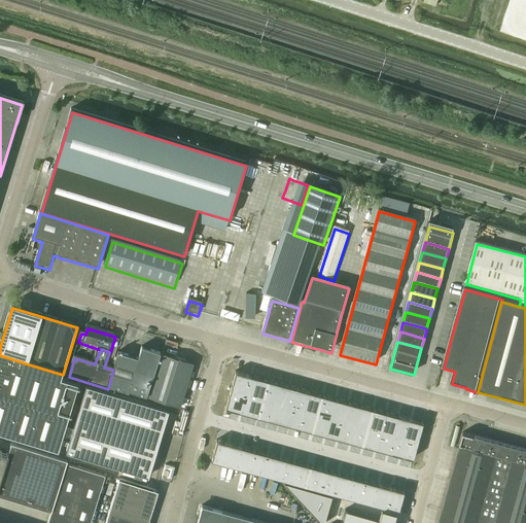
[(147,399),(161,356),(142,350),(139,361),(119,355),(114,371),(113,370),(108,388),(129,394),(129,393),(147,399)]
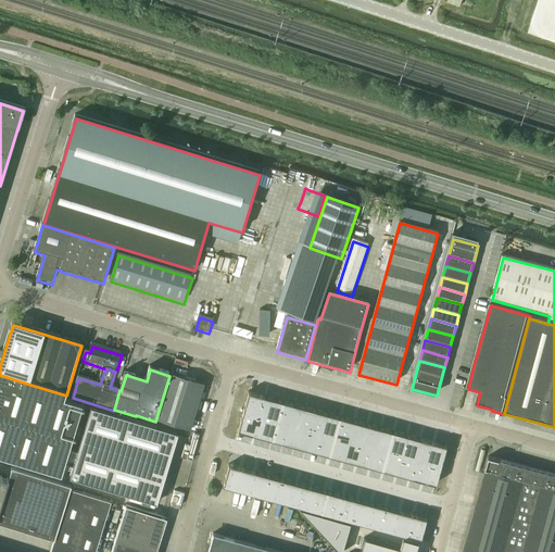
[(0,459),(62,477),(66,462),(70,452),(74,439),(83,408),(64,402),(66,396),(30,385),(0,375),(0,459)]
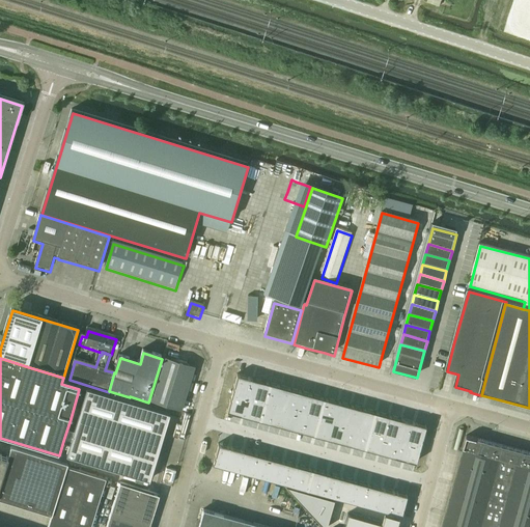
[(196,369),(164,359),(150,404),(183,413),(196,369)]
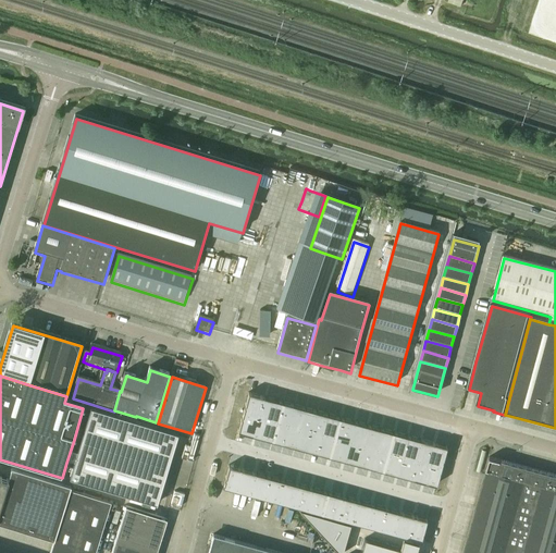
[(249,396),(244,416),(261,420),(267,401),(249,396)]
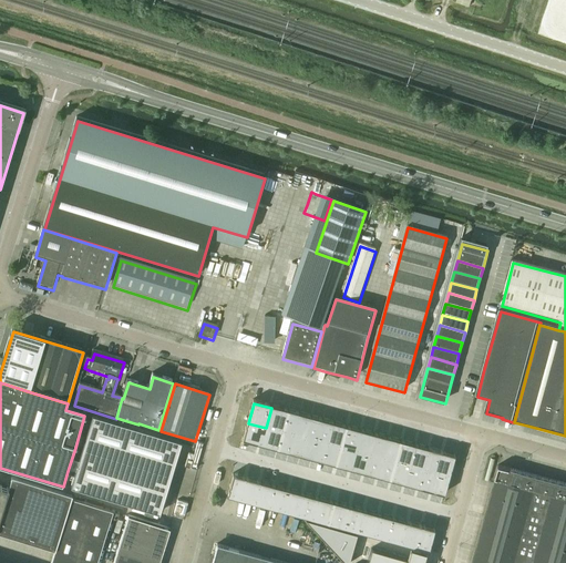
[(271,408),(266,428),(284,432),(289,413),(271,408)]
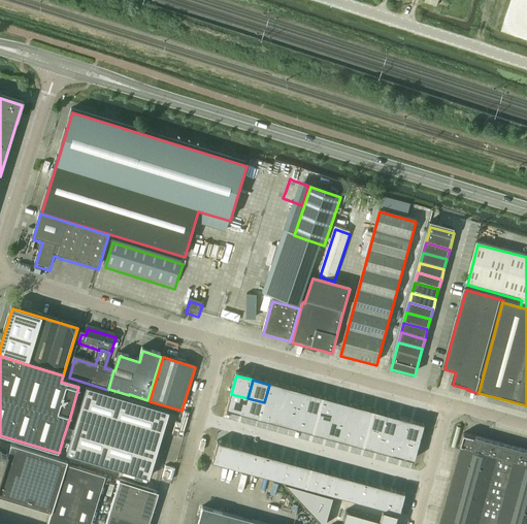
[(269,385),(264,402),(275,405),(280,388),(269,385)]
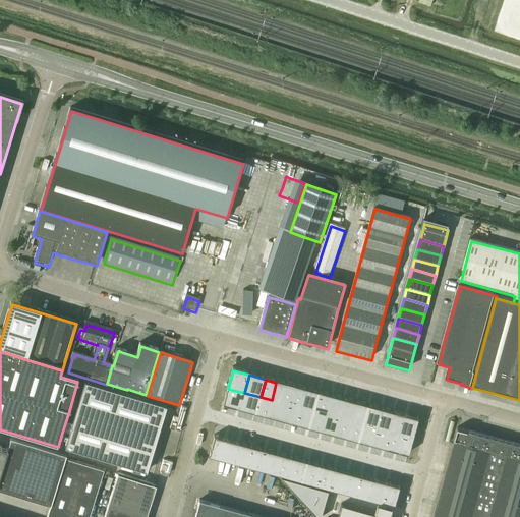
[(276,383),(272,400),(282,403),(287,385),(276,383)]
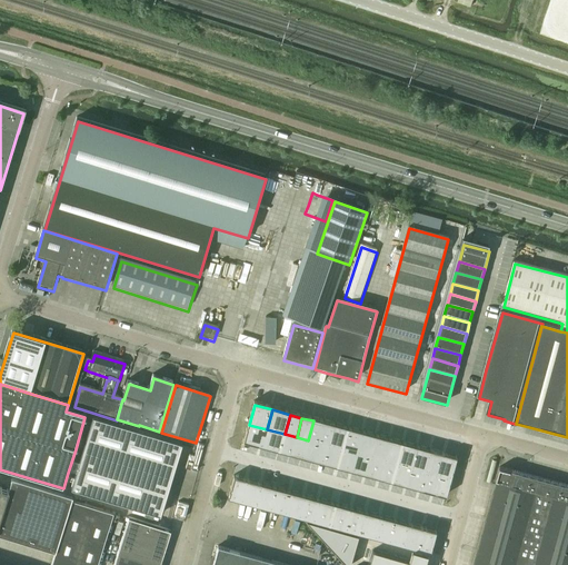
[(71,463),(68,473),(77,475),(72,492),(146,514),(161,518),(172,481),(182,447),(93,419),(79,466),(71,463)]
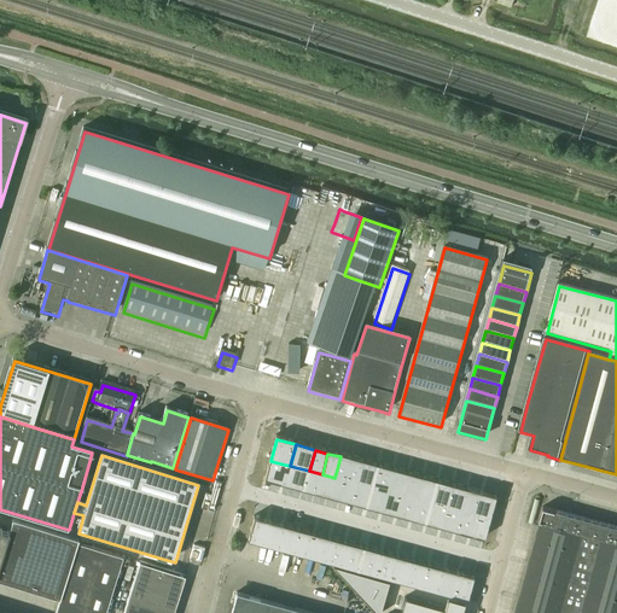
[(341,456),(335,478),(347,482),(353,460),(341,456)]
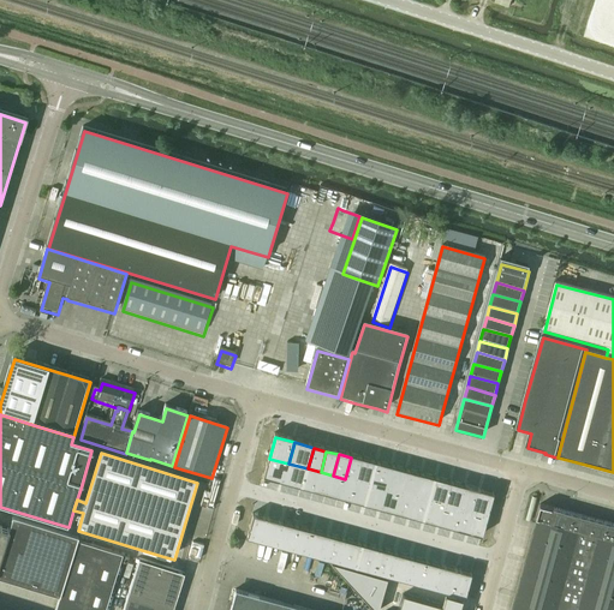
[(351,458),(345,479),(358,483),(364,461),(351,458)]
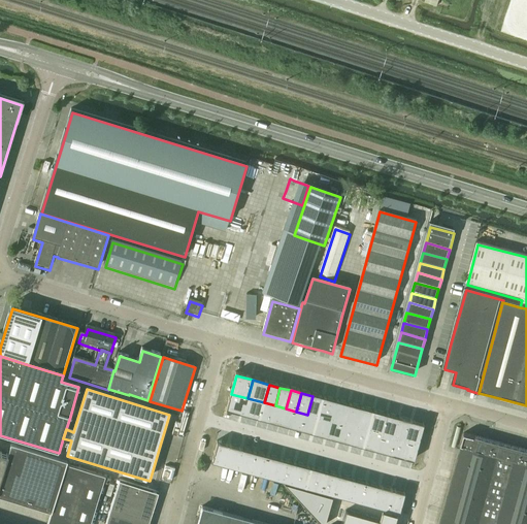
[(231,394),(227,412),(243,417),(248,398),(231,394)]
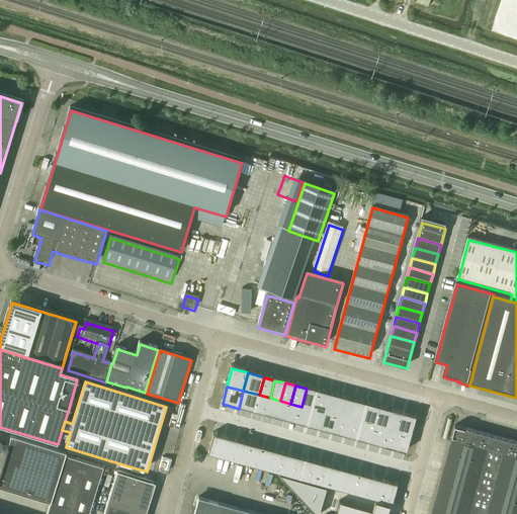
[(307,389),(302,407),(313,410),(317,392),(307,389)]
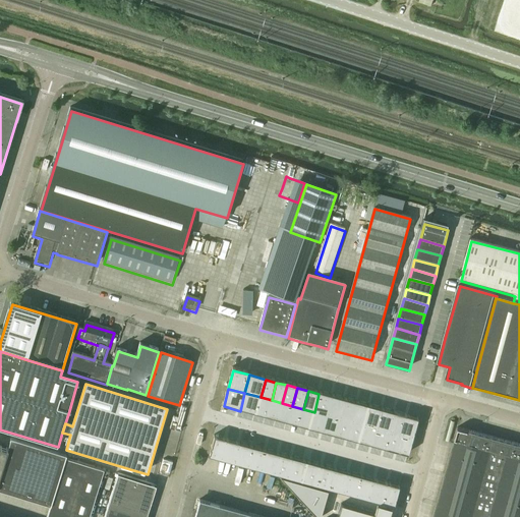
[(244,393),(240,411),(255,415),(261,397),(244,393)]
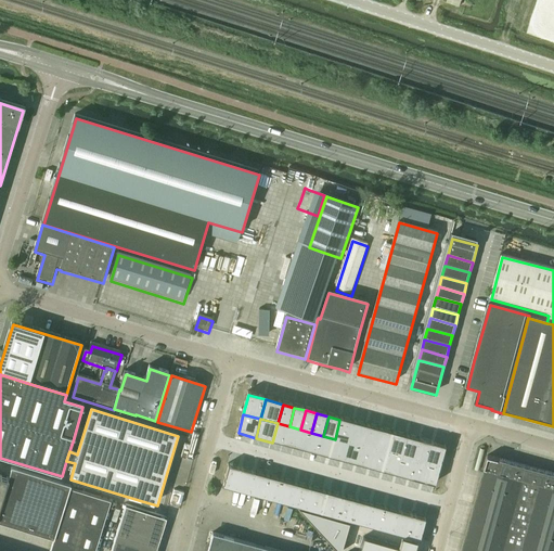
[(339,420),(335,439),(348,443),(353,423),(339,420)]
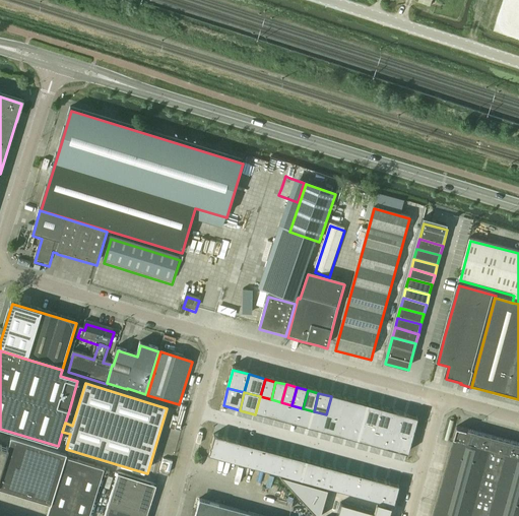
[(260,396),(255,414),(266,417),(271,399),(260,396)]
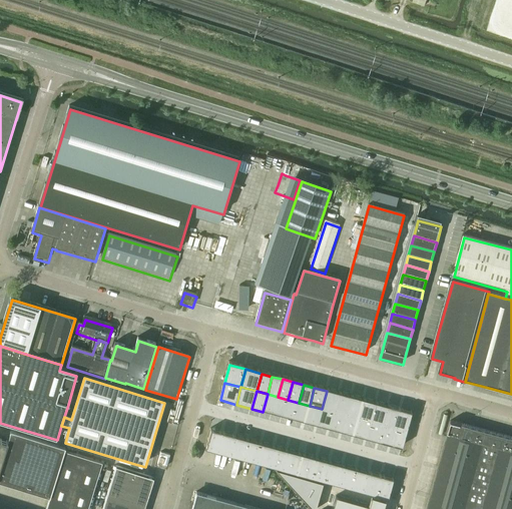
[(327,391),(322,409),(334,412),(339,394),(327,391)]
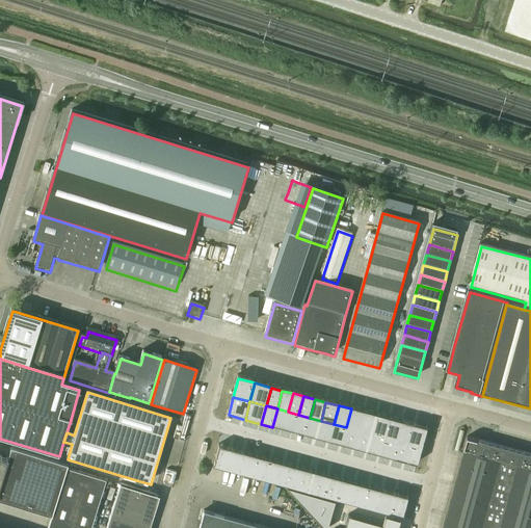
[(277,408),(272,427),(283,429),(288,412),(277,408)]
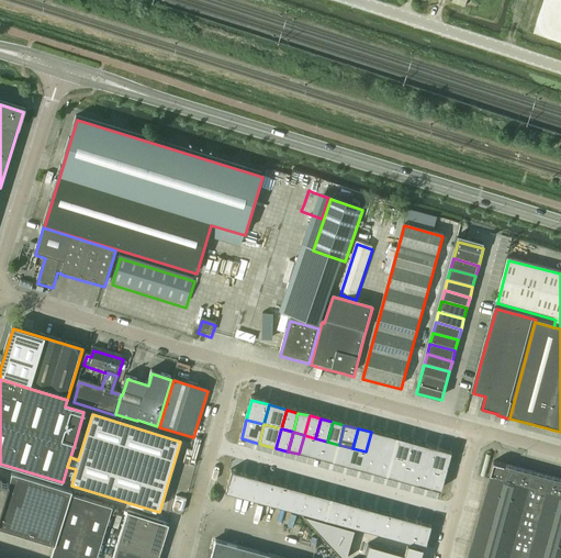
[(371,432),(366,452),(379,456),(384,436),(371,432)]
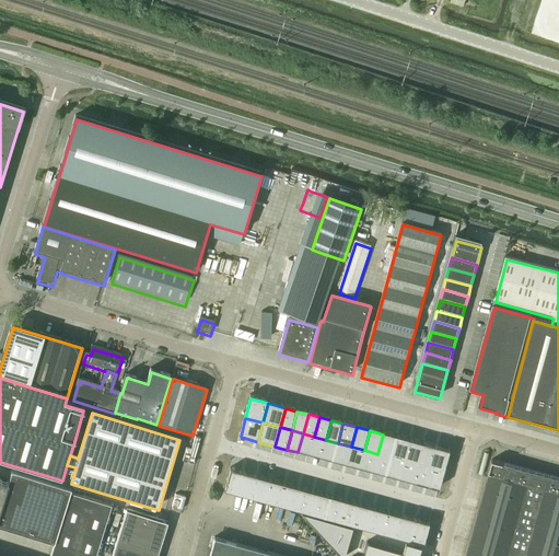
[(303,433),(298,452),(310,455),(314,437),(303,433)]
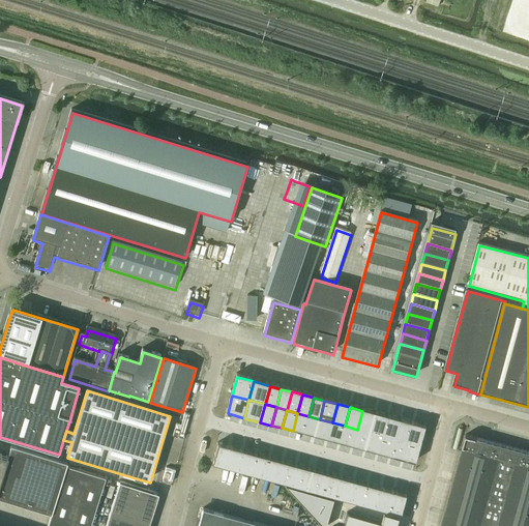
[(362,411),(357,430),(370,433),(375,414),(362,411)]
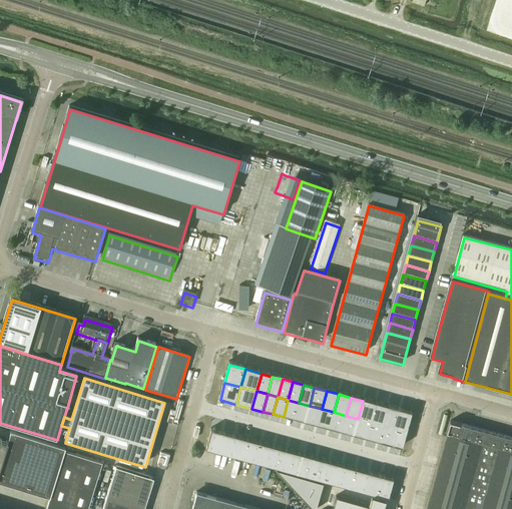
[(288,400),(284,417),(294,420),(299,403),(288,400)]
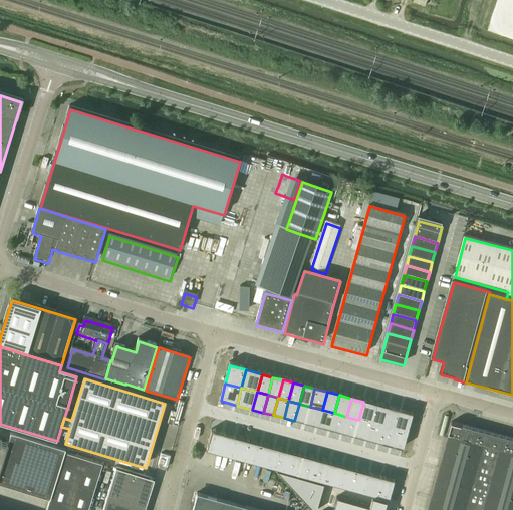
[(363,402),(358,420),(371,423),(375,405),(363,402)]
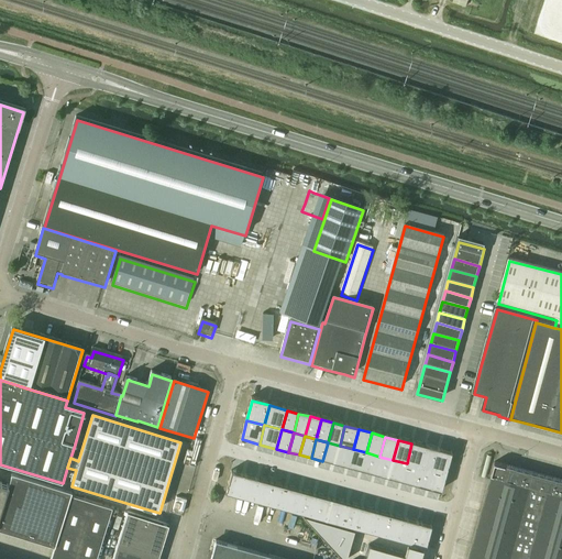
[(328,442),(322,461),(334,464),(340,446),(328,442)]
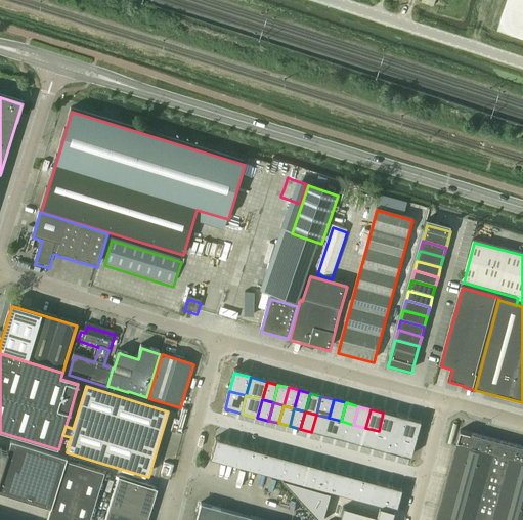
[(383,413),(379,431),(391,434),(396,417),(383,413)]
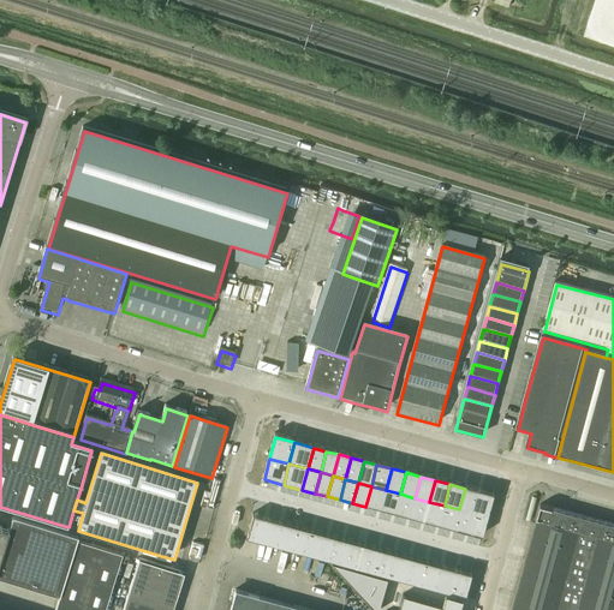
[(371,486),(365,507),(380,510),(386,490),(371,486)]
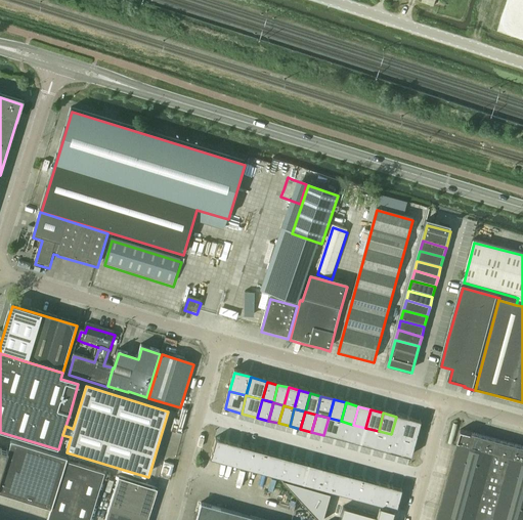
[(396,417),(391,434),(403,438),(408,420),(396,417)]
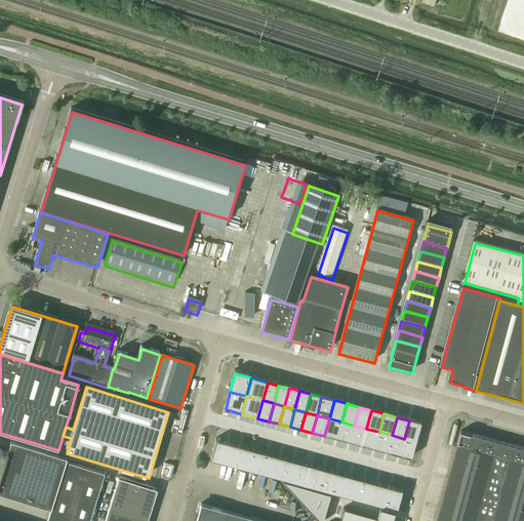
[(329,418),(324,436),(336,440),(341,422),(329,418)]
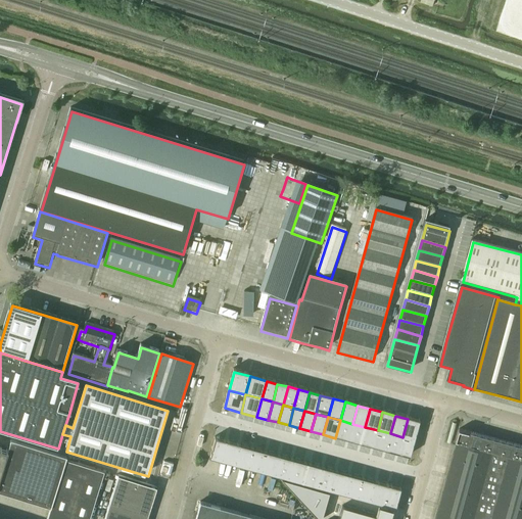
[(408,419),(402,437),(415,440),(420,422),(408,419)]
